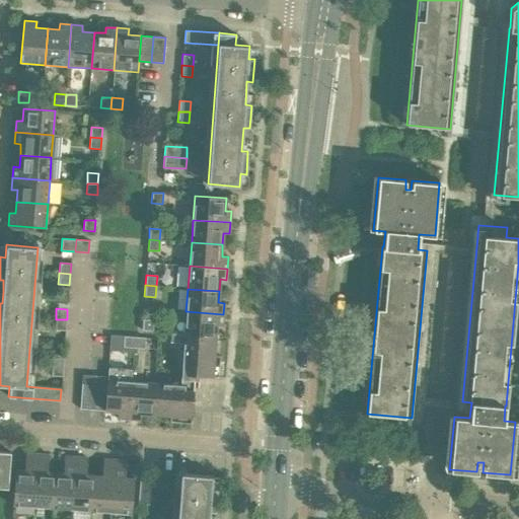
[(145,309),(144,317),(153,317),(153,309),(145,309)]
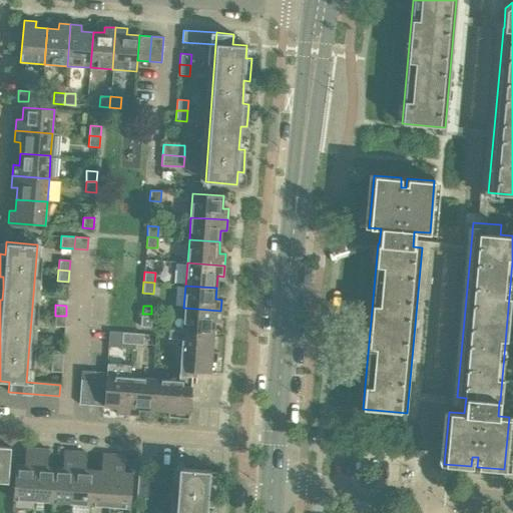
[(169,330),(168,333),(212,336),(214,322),(219,322),(220,311),(183,308),(182,331),(169,330)]
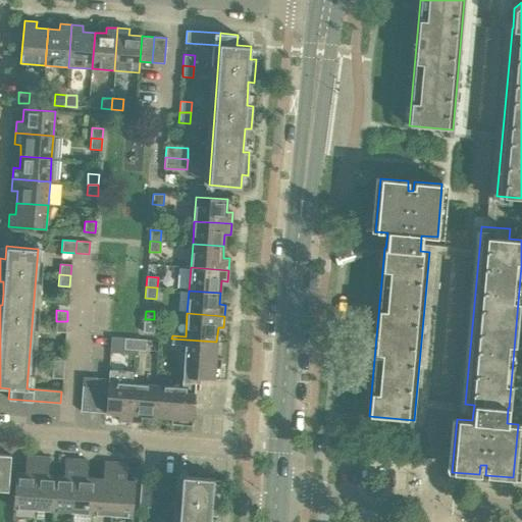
[(67,321),(56,321),(55,331),(66,332),(67,321)]
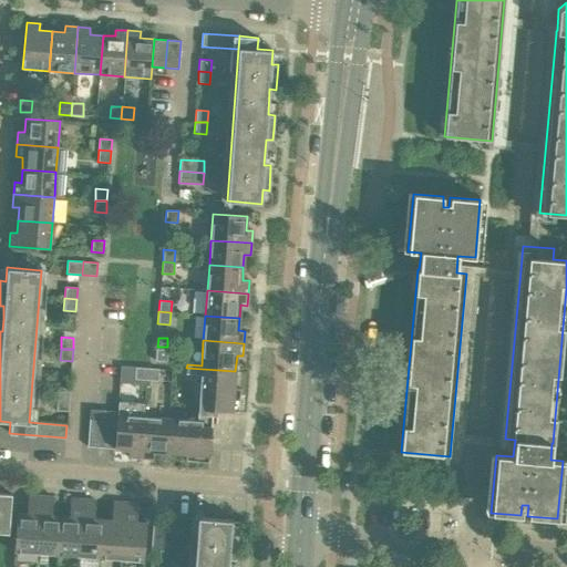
[(155,361),(167,362),(168,350),(156,349),(155,361)]
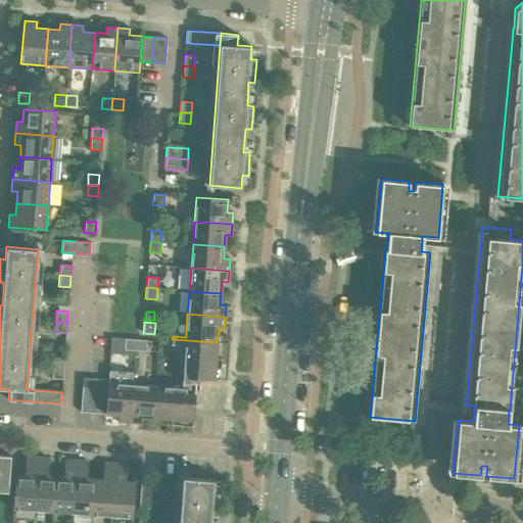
[(124,349),(135,350),(136,339),(125,338),(124,349)]
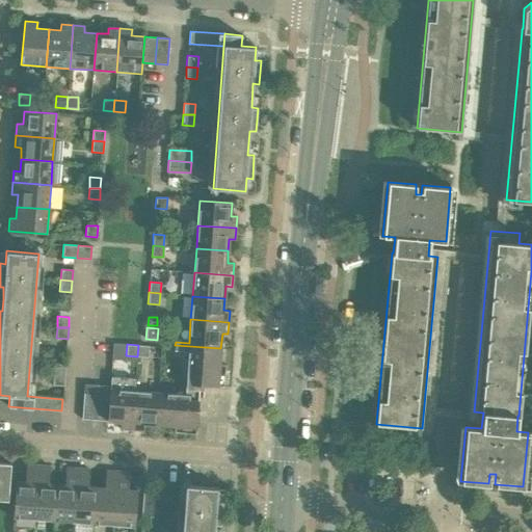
[(138,345),(137,356),(148,357),(149,346),(138,345)]
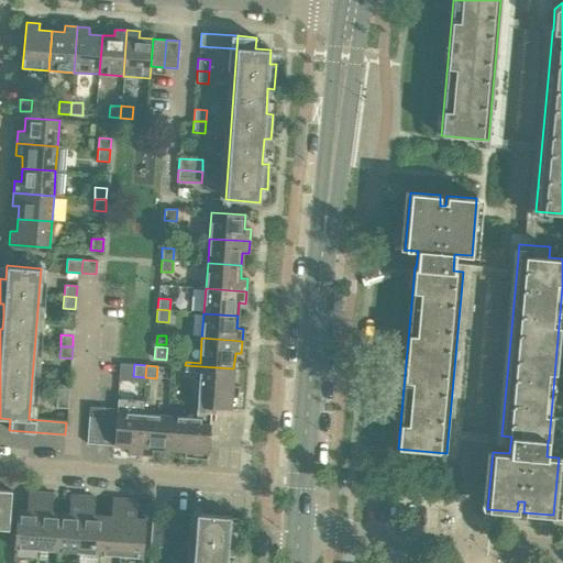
[(197,406),(211,407),(238,409),(239,386),(232,385),(233,368),(185,365),(185,372),(199,373),(197,406)]
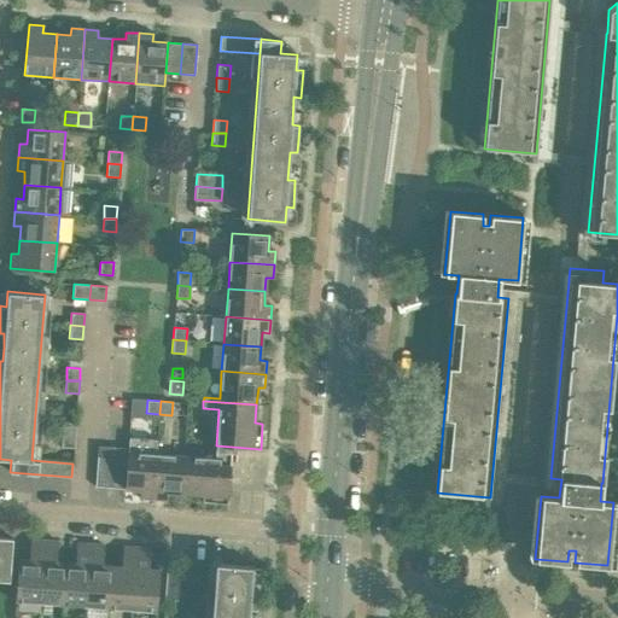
[(63,423),(62,435),(75,436),(76,424),(63,423)]
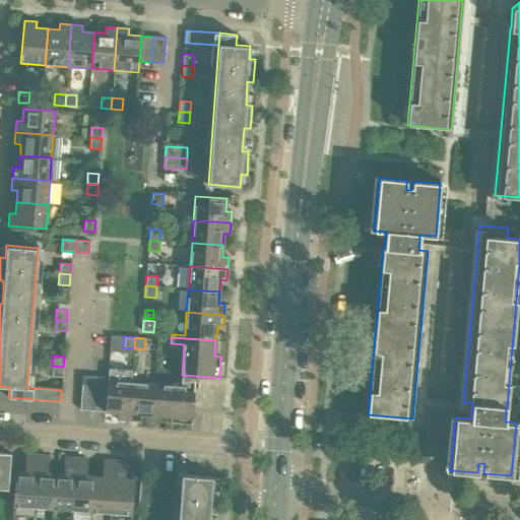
[(63,367),(52,366),(52,377),(62,378),(63,367)]
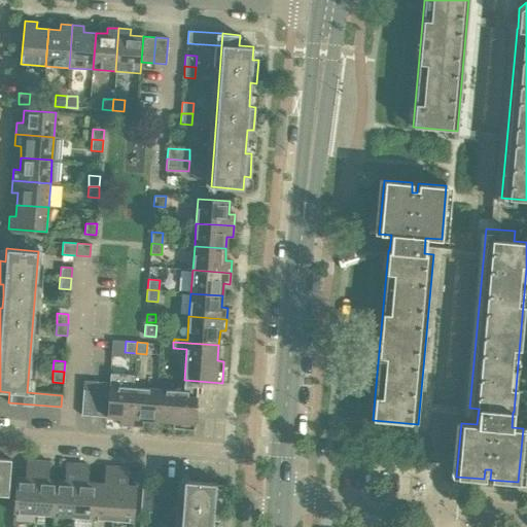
[(119,424),(131,425),(133,387),(134,375),(110,373),(109,383),(108,391),(106,417),(119,418),(119,424)]
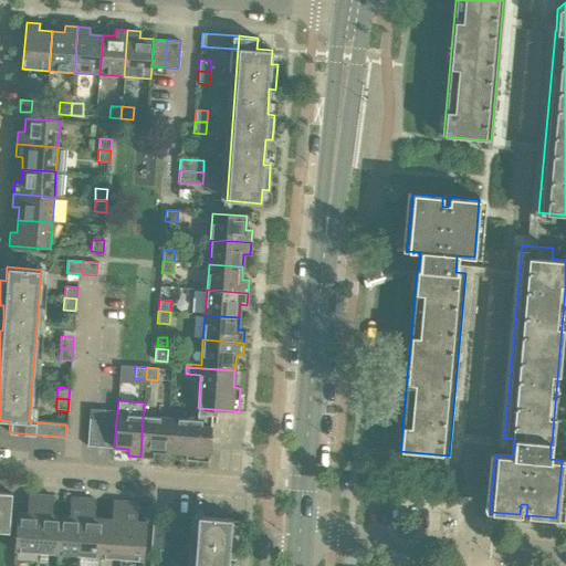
[(171,418),(169,452),(186,453),(185,460),(209,461),(212,409),(198,408),(197,420),(171,418)]
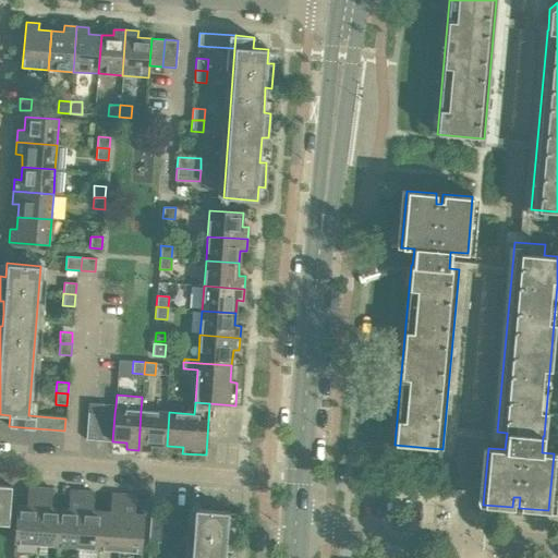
[(101,413),(114,414),(116,405),(88,403),(88,412),(101,413)]
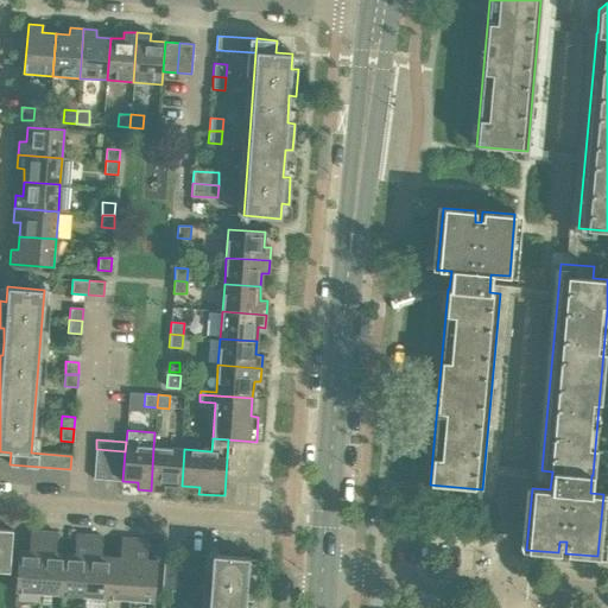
[(165,485),(182,486),(184,449),(153,447),(151,491),(164,492),(165,485)]
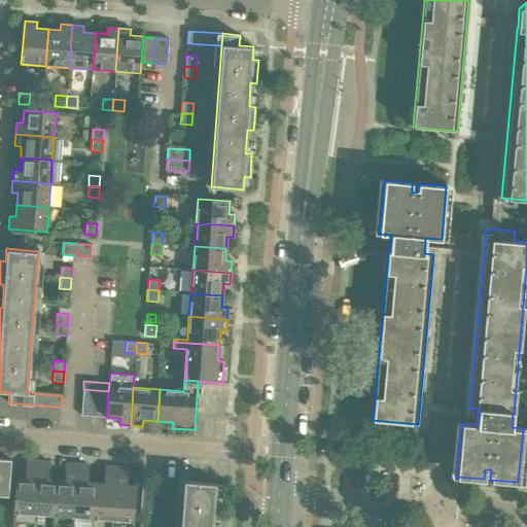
[(81,415),(94,416),(96,390),(83,389),(81,415)]
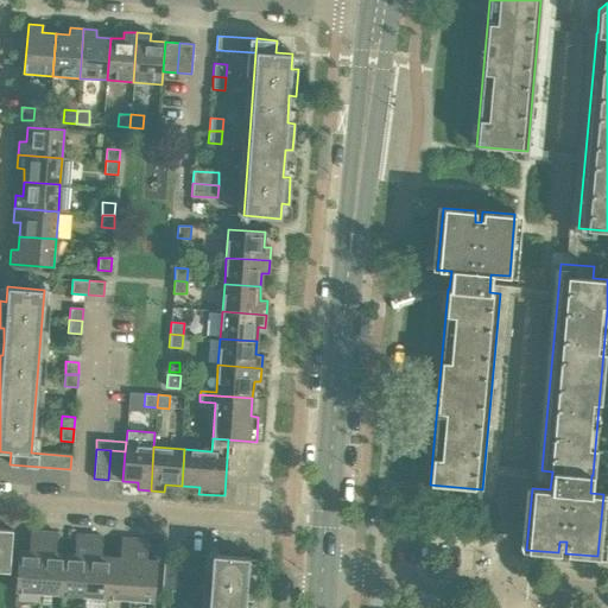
[(108,480),(122,481),(125,451),(111,450),(108,480)]
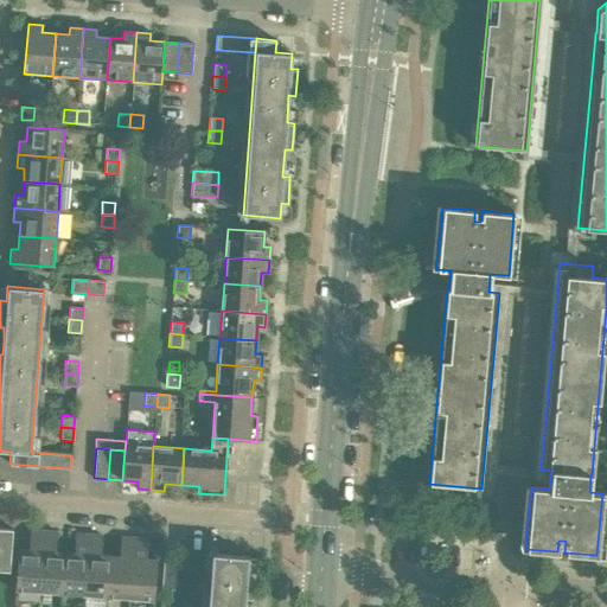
[(0,569),(10,570),(12,529),(0,528),(0,569)]
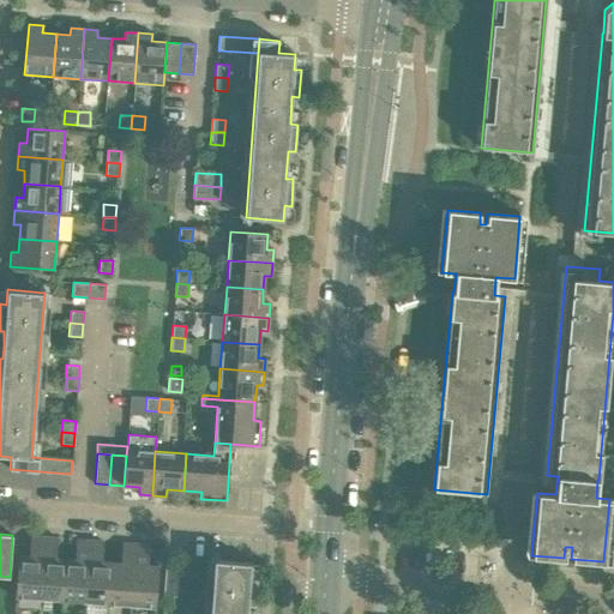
[(16,597),(40,600),(44,537),(30,536),(29,555),(18,555),(16,597)]
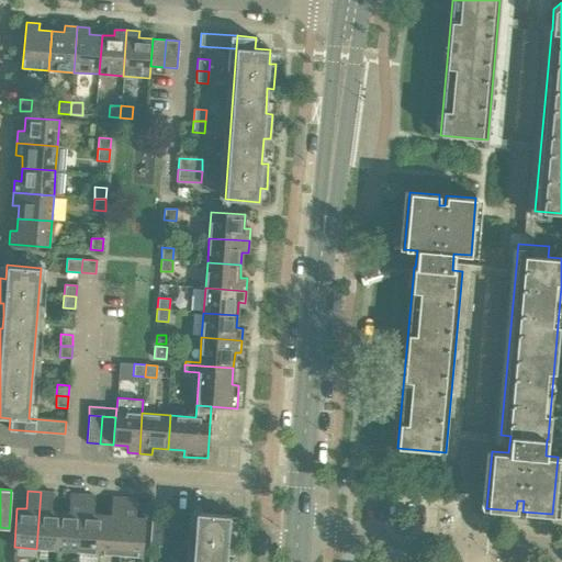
[(36,549),(57,550),(59,512),(52,510),(53,492),(41,492),(36,549)]
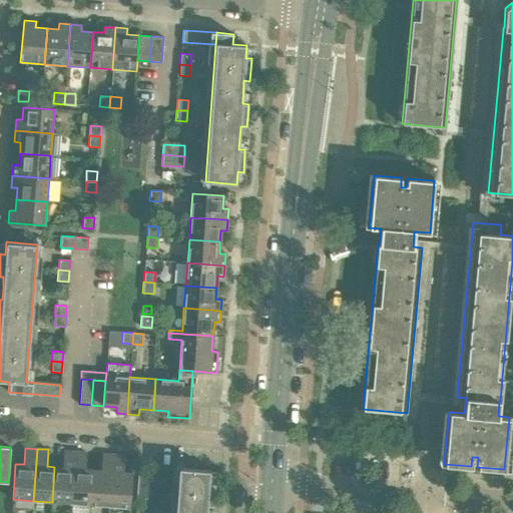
[(52,502),(70,504),(74,451),(64,451),(62,467),(54,467),(52,502)]
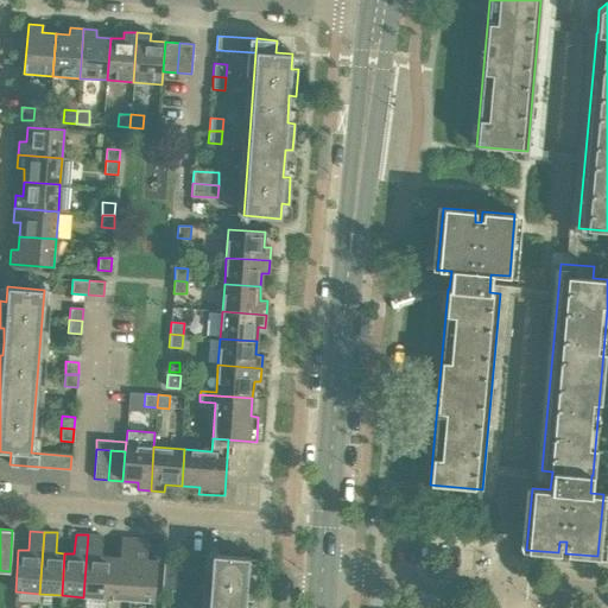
[(83,597),(107,599),(111,557),(101,556),(102,536),(88,534),(83,597)]
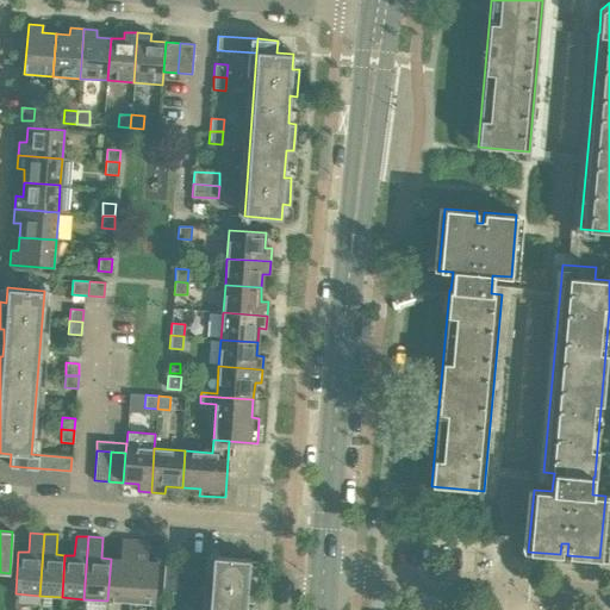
[(107,601),(129,603),(134,540),(122,540),(120,559),(111,559),(107,601)]
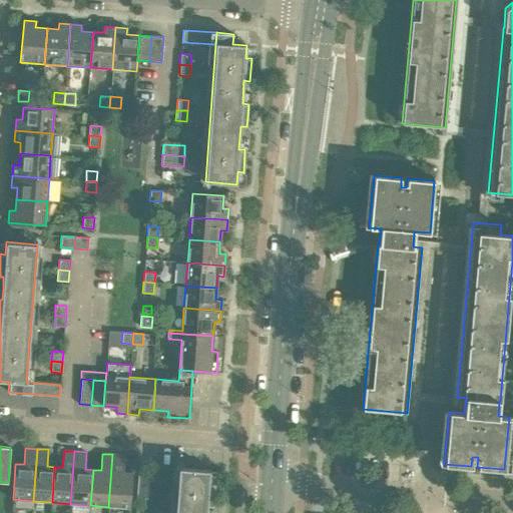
[(112,454),(108,507),(129,508),(132,473),(123,472),(124,455),(112,454)]
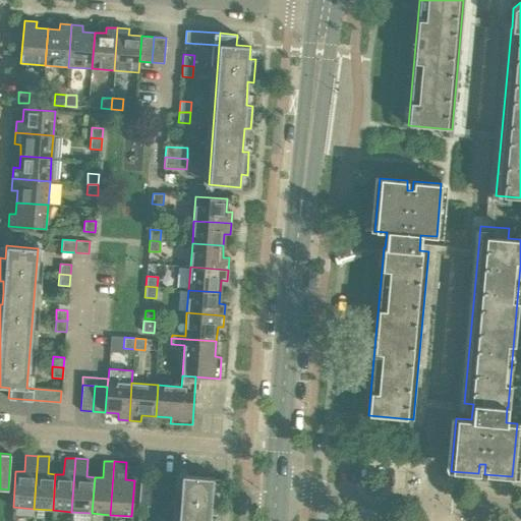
[(181,475),(178,520),(209,520),(211,513),(217,514),(218,490),(212,490),(213,477),(181,475)]
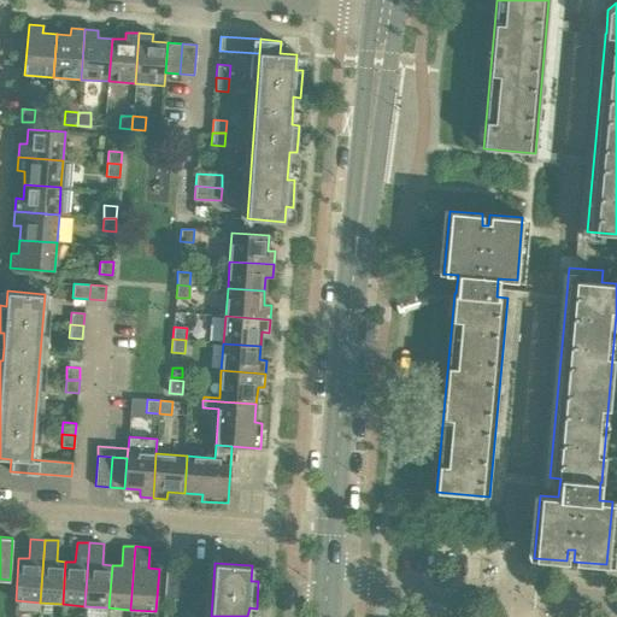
[(166,565),(165,588),(180,589),(181,566),(166,565)]
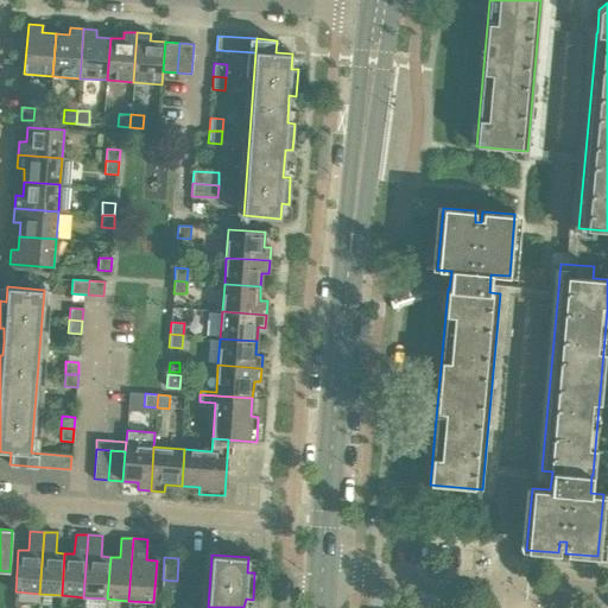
[(177,581),(163,580),(162,590),(176,591),(177,581)]
